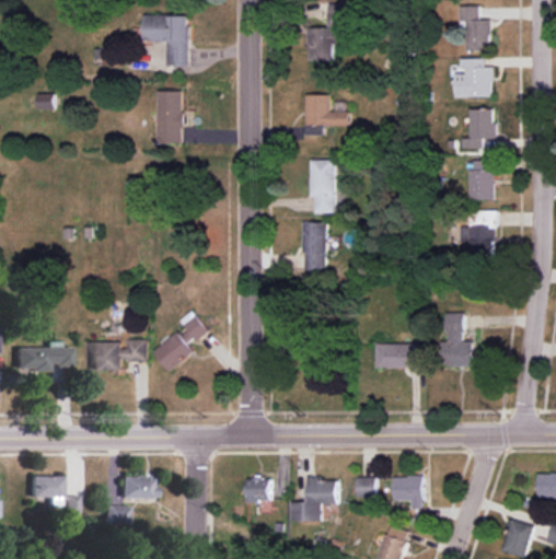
[(305,28),(305,60),(331,60),(331,44),(336,44),(336,22),(350,22),(350,7),(326,7),(326,28),(305,28)]
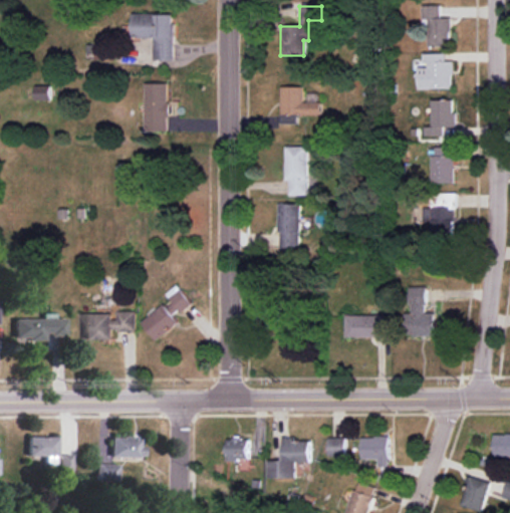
[(437,6),(419,7),(420,28),(426,27),(427,48),(449,47),(448,18),(438,19),(437,6)]
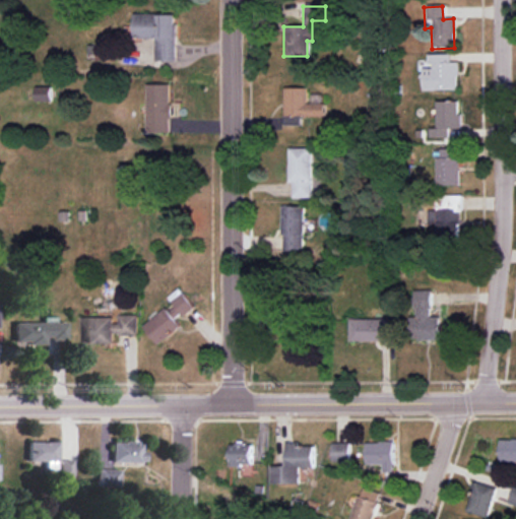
[(173,14),(130,14),(130,39),(152,39),(151,61),(172,61),(173,14)]
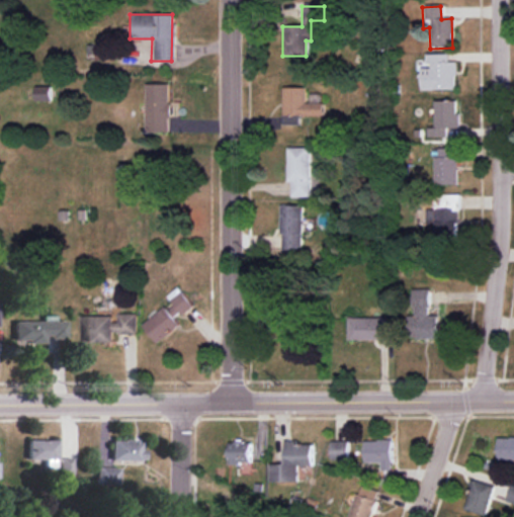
[(419,91),(453,90),(453,62),(446,63),(446,55),(423,55),(424,64),(428,64),(428,68),(419,69),(419,91)]
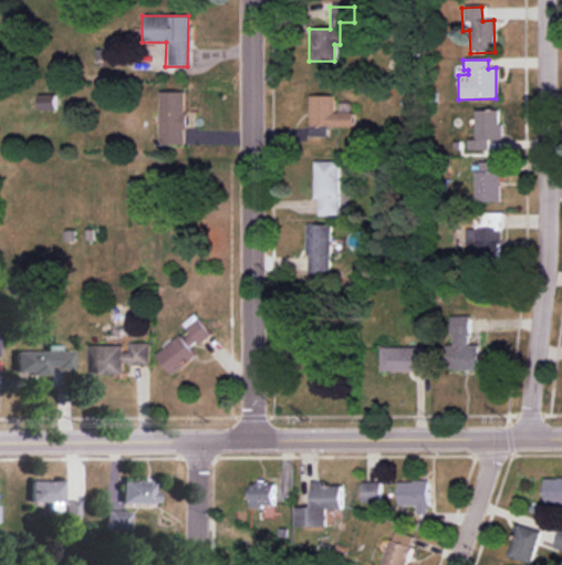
[(156,145),(181,146),(184,93),(157,92),(156,145)]
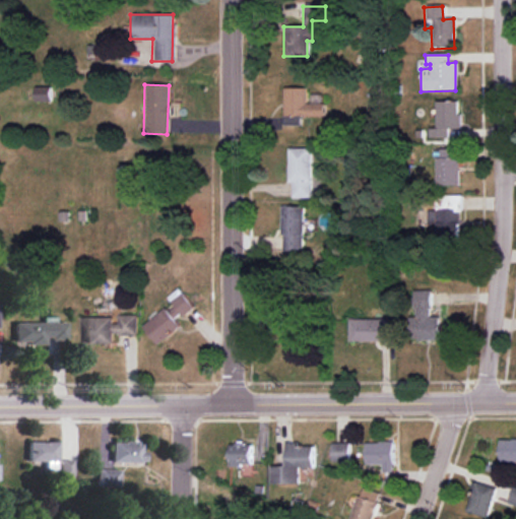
[(48,87),(33,87),(33,102),(48,102),(48,87)]
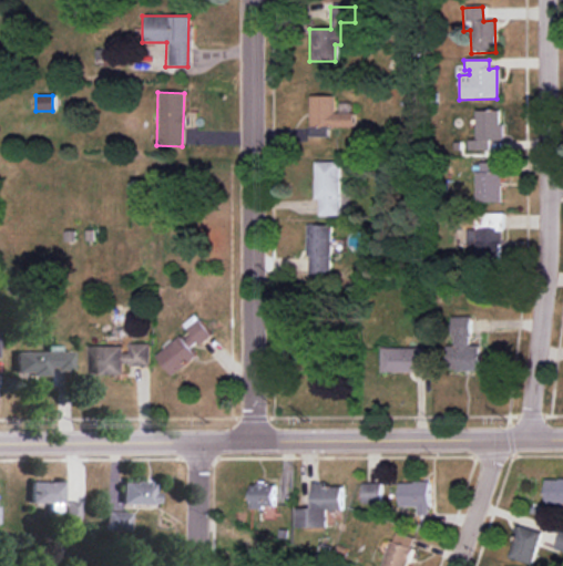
[(331,96),(307,96),(307,137),(326,137),(326,127),(351,127),(351,114),(331,114),(331,96)]
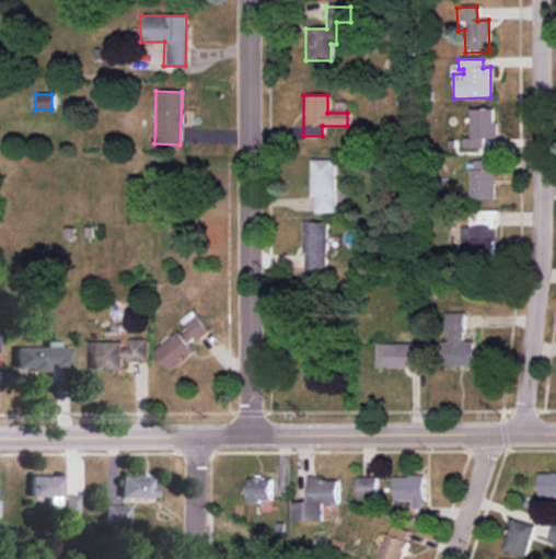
[(460,138),(460,148),(481,149),(481,139),(495,140),(495,124),(490,124),(491,109),(468,109),(467,139),(460,138)]
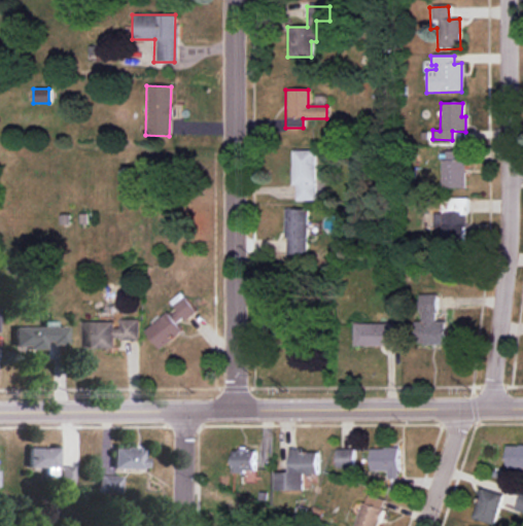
[(313,201),(313,150),(291,151),(291,201),(313,201)]
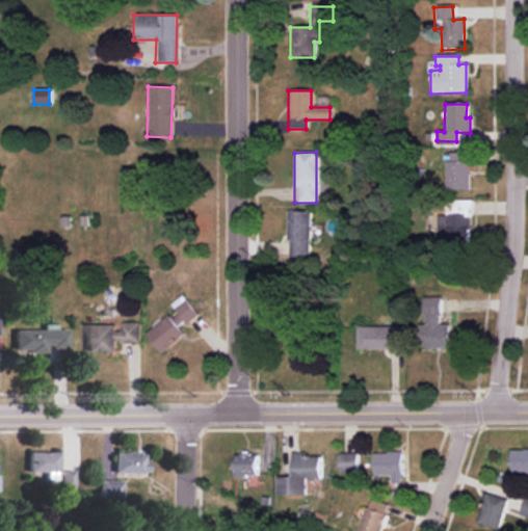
[(468,190),(468,153),(444,153),(444,190),(468,190)]
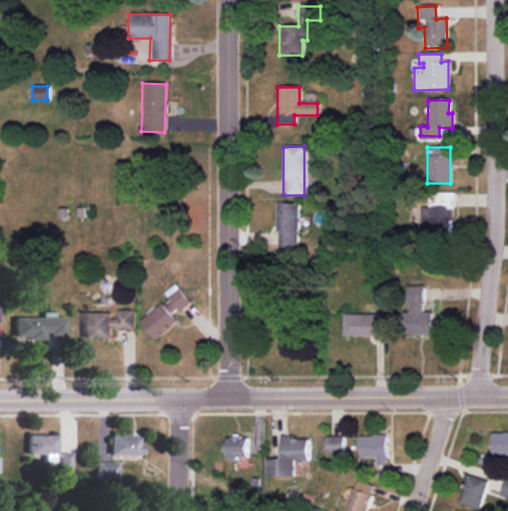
[(450,194),(426,195),(428,233),(452,232),(450,194)]
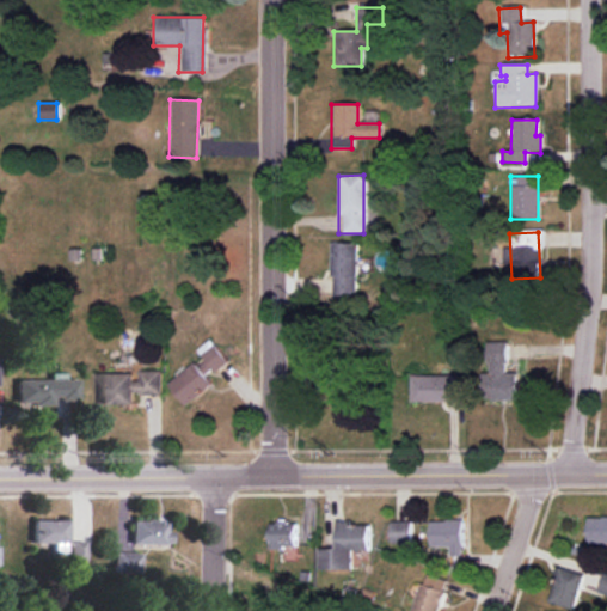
[(355,244),(330,244),(329,297),(354,297),(355,244)]
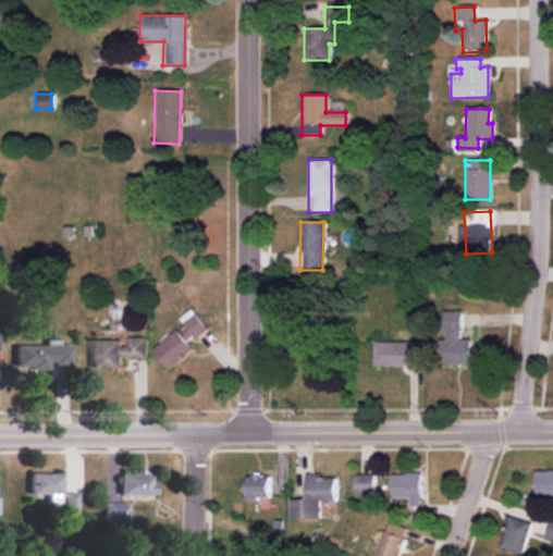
[(151,350),(167,370),(192,349),(187,343),(206,329),(189,309),(176,319),(183,325),(151,350)]
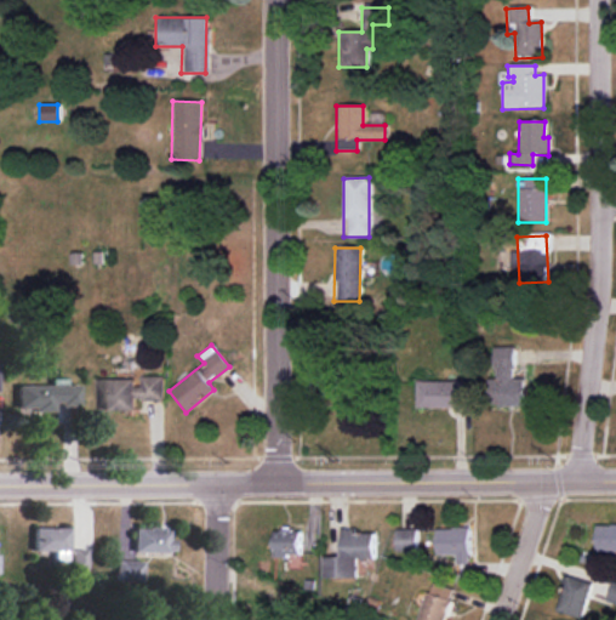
[(528,380),(512,380),(512,347),(491,348),(492,380),(485,380),(485,408),(528,407),(528,380)]
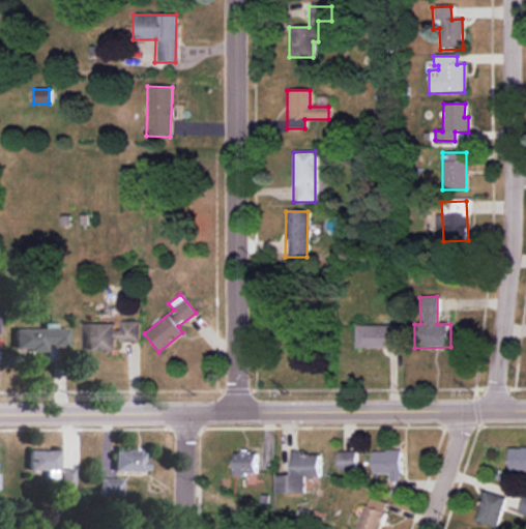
[(80,324),(81,351),(113,350),(113,342),(138,342),(138,321),(116,322),(116,324),(80,324)]
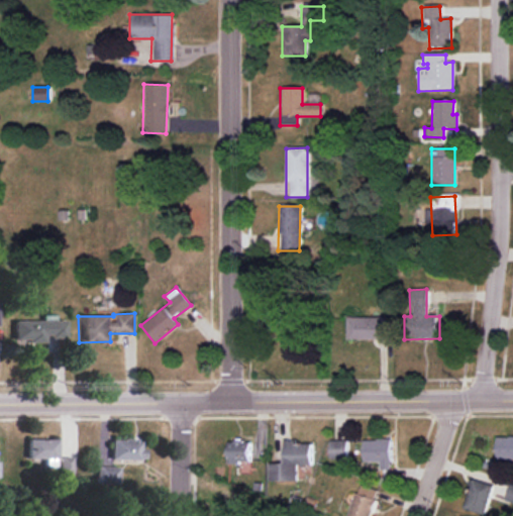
[(343,339),(385,340),(385,318),(344,317),(343,339)]
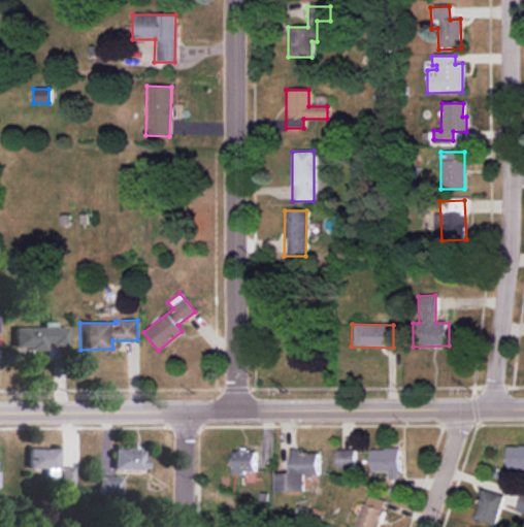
[(62,344),(61,327),(8,328),(8,350),(39,349),(39,346),(62,344)]
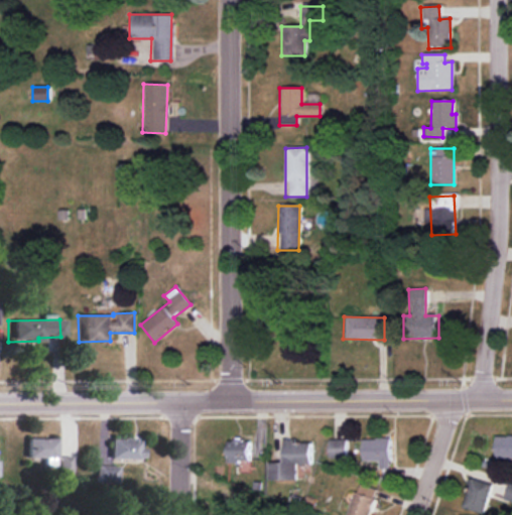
[(511,435),(493,436),(493,460),(511,459),(511,435)]
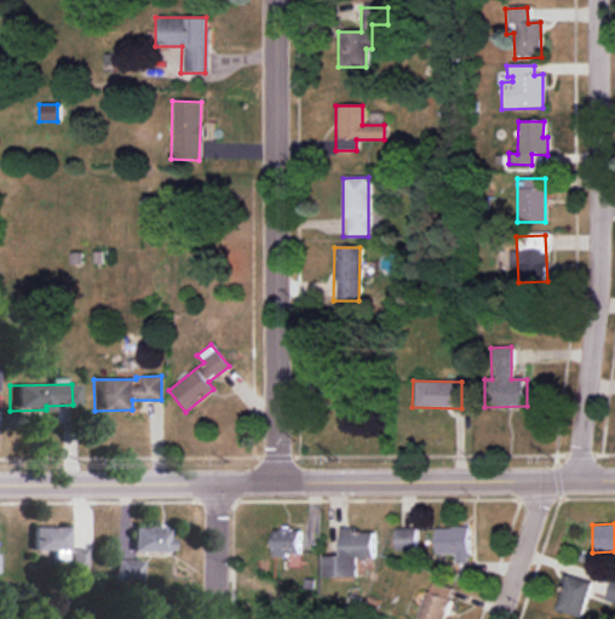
[(63,528),(27,528),(27,550),(62,551),(63,528)]
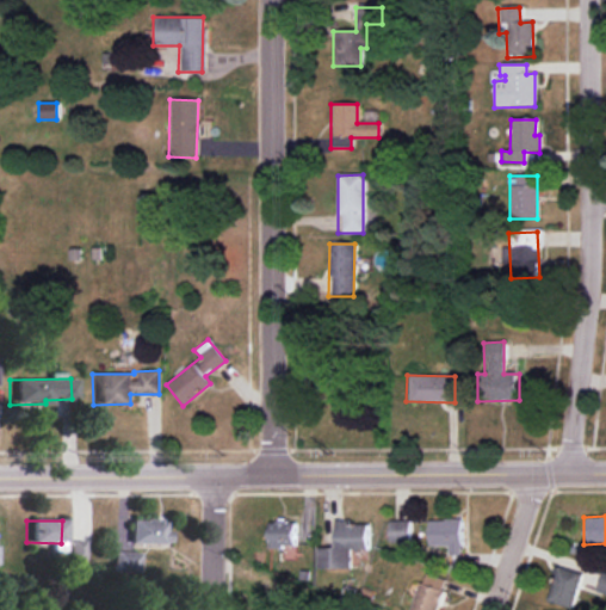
[(125,521),(125,546),(165,544),(165,533),(160,533),(160,521),(125,521)]
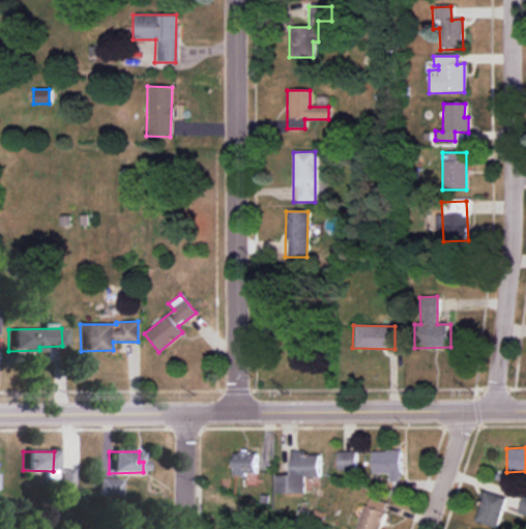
[(370,451),(371,474),(387,474),(387,481),(399,481),(398,451),(370,451)]
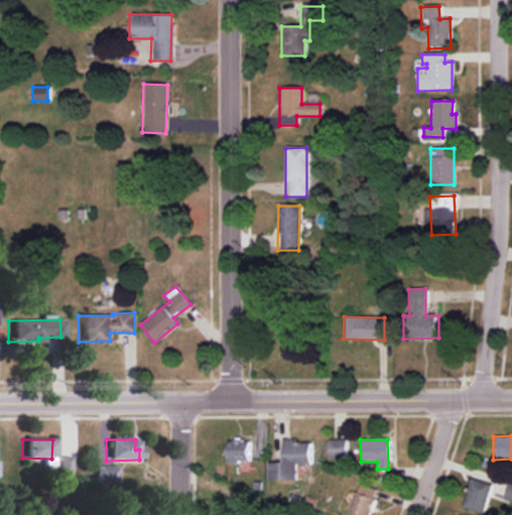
[(327,459),(345,459),(345,440),(327,440),(327,459)]
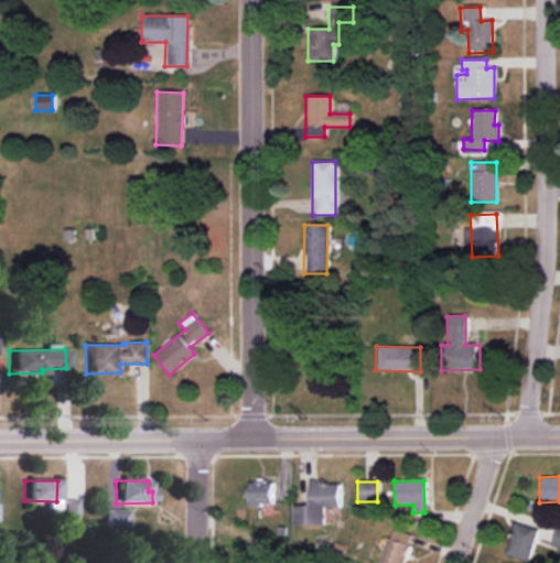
[(270,506),(270,483),(247,483),(246,505),(270,506)]
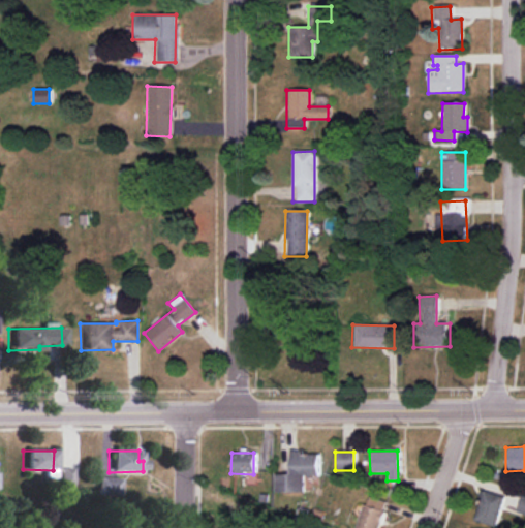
[(273,492),(299,493),(299,476),(316,476),(316,453),(288,453),(287,475),(273,474),(273,492)]
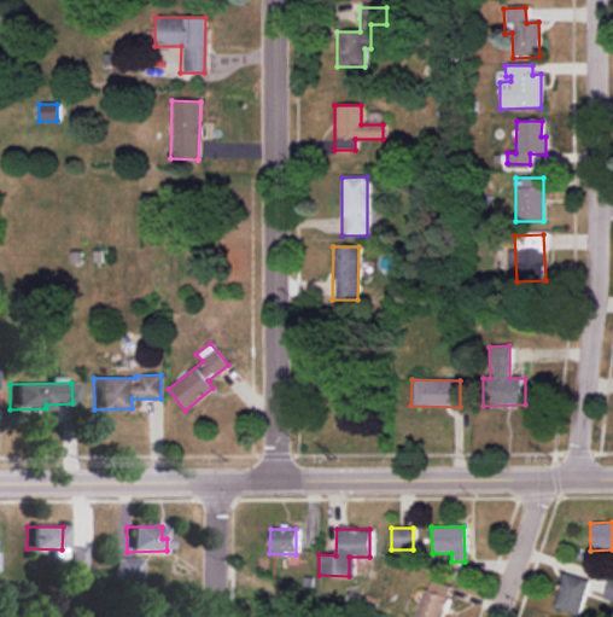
[(80,568),(80,547),(65,547),(65,568),(80,568)]
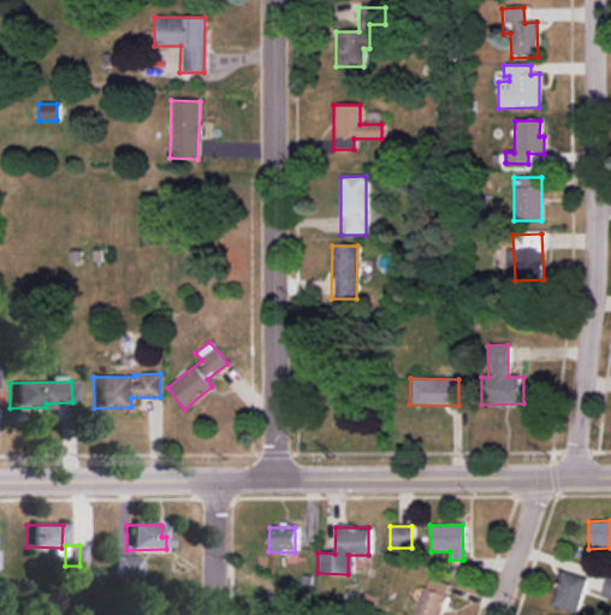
[(135,577),(135,557),(108,557),(108,577),(135,577)]
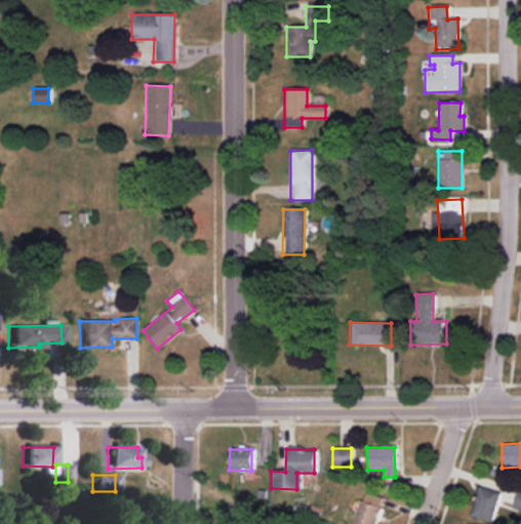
[(489,523),(498,493),(477,487),(468,517),(486,523),(489,523)]
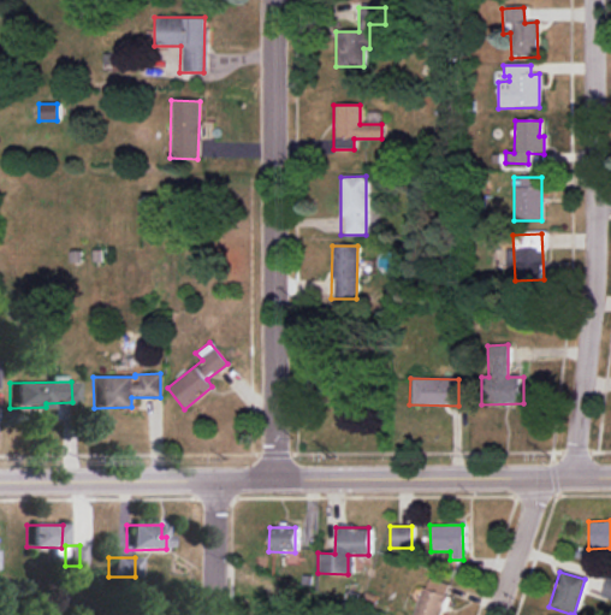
[(438,614),(446,585),(422,578),(413,614),(438,614)]
